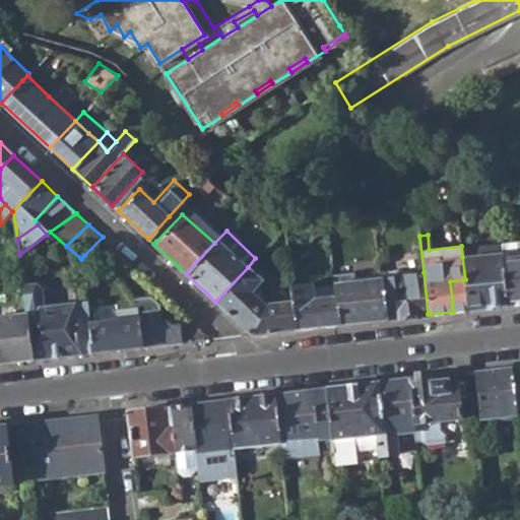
[(501,258),(507,306),(519,304),(519,240),(500,243),(500,254),(501,258)]
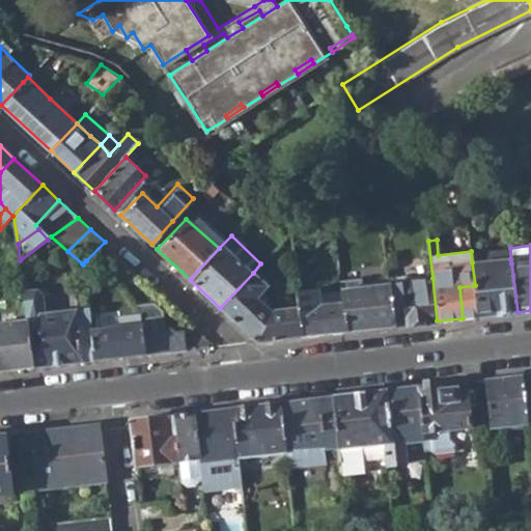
[(510,259),(472,262),(475,285),(459,287),(463,318),(518,312),(511,263),(510,259)]
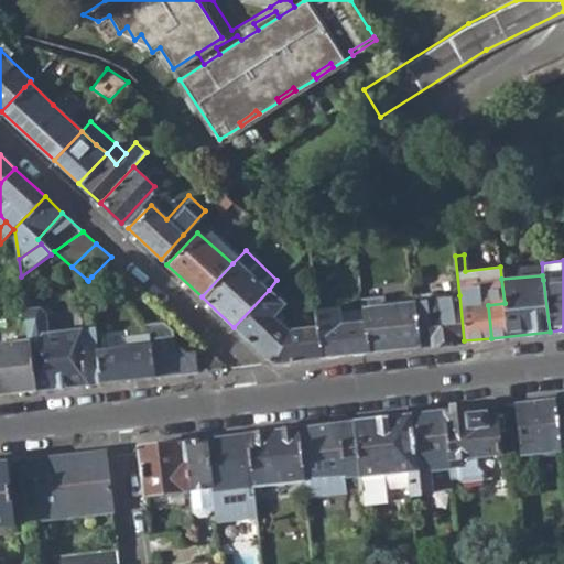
[(234,327),(272,362),(321,357),(317,326),(293,328),(290,332),(279,321),(283,317),(277,311),(284,303),(269,290),(234,327)]
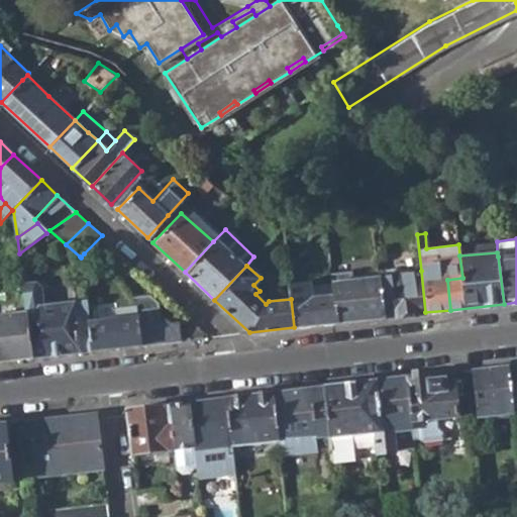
[(331,273),(332,281),(352,279),(351,271),(331,273)]
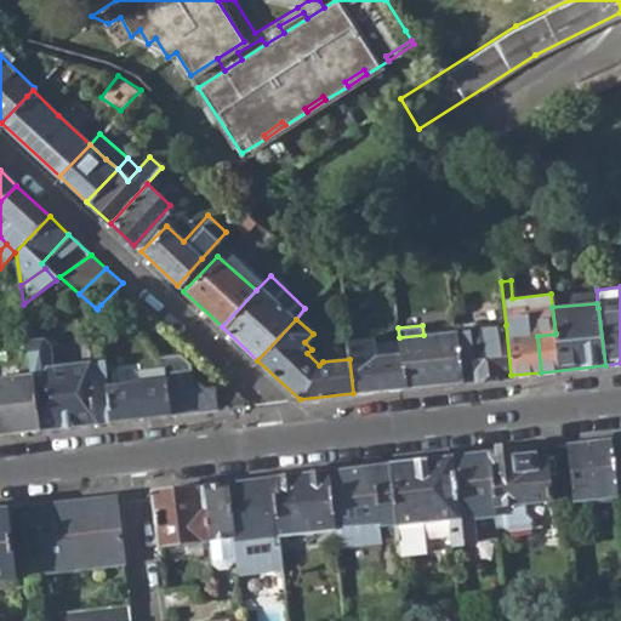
[(511,375),(506,325),(456,331),(461,381),(511,375)]
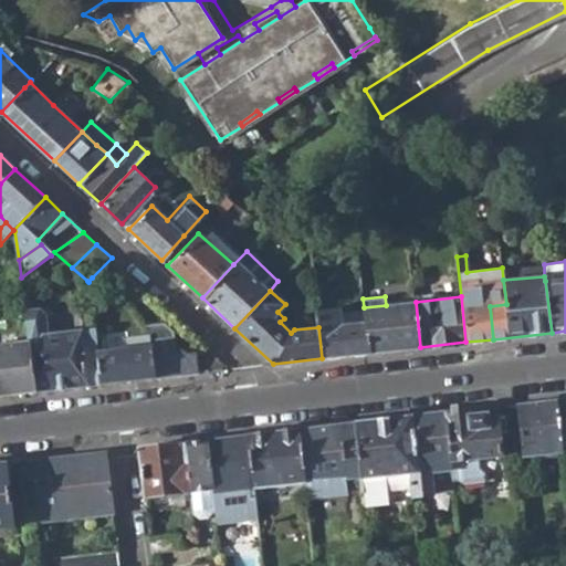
[(416,302),(386,305),(364,307),(366,322),(369,353),(420,347),(416,302)]
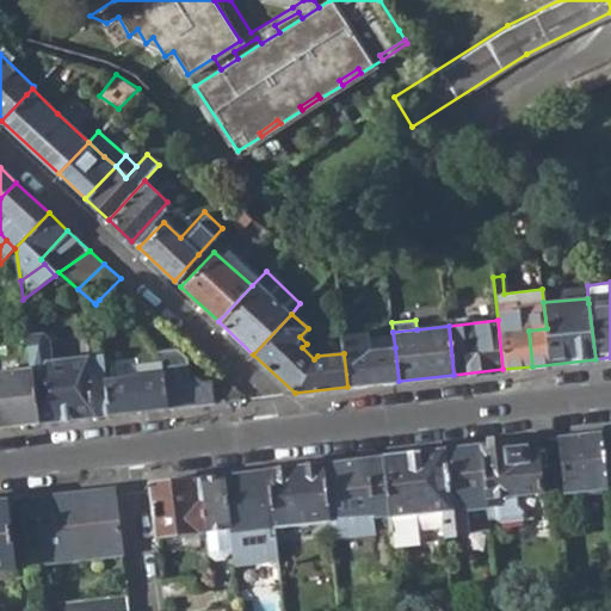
[(399,381),(395,347),(369,350),(366,332),(341,334),(344,353),(347,387),(399,381)]
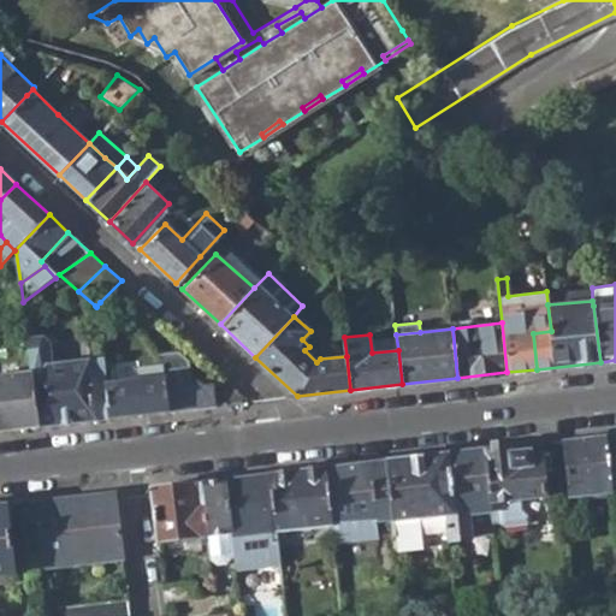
[(31,372),(37,425),(108,416),(104,381),(101,357),(52,362),(51,343),(40,336),(28,337),(31,372)]
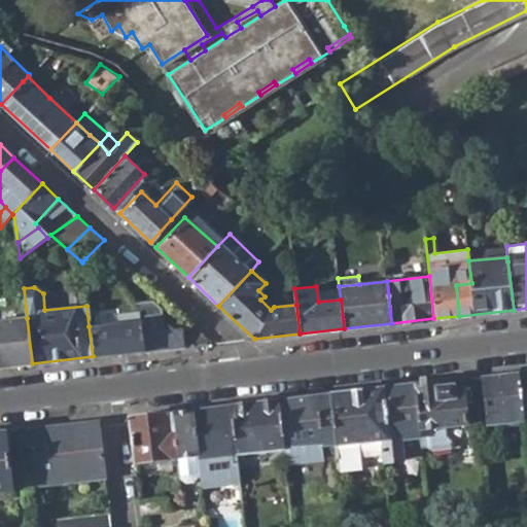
[(141,320),(144,350),(184,345),(182,327),(164,329),(162,314),(140,316),(141,320)]
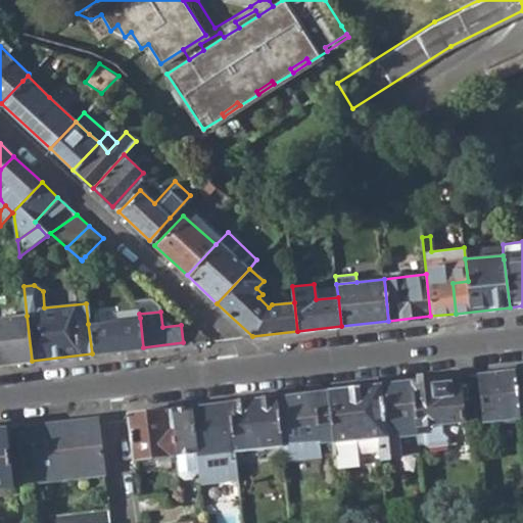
[(27,316),(0,318),(0,364),(32,361),(27,316)]
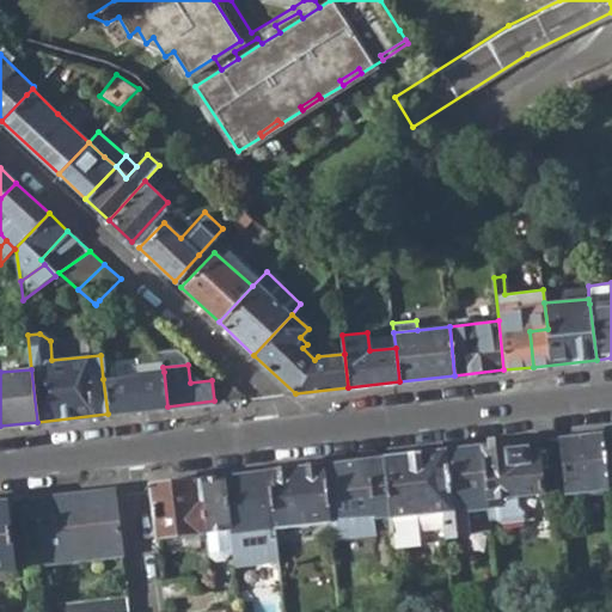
[(164,372),(103,379),(108,414),(167,407),(164,372)]
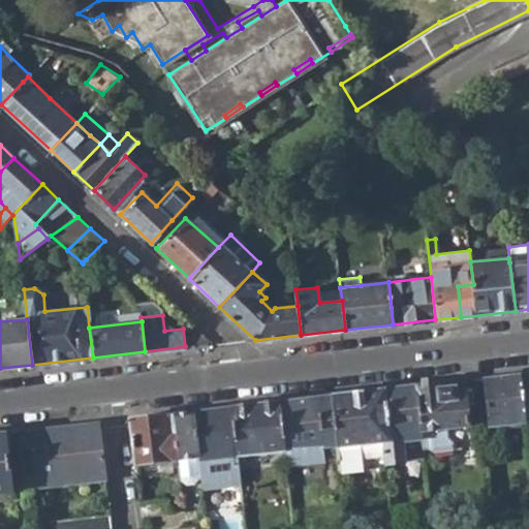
[(528,371),(519,373),(522,412),(528,411),(528,371)]
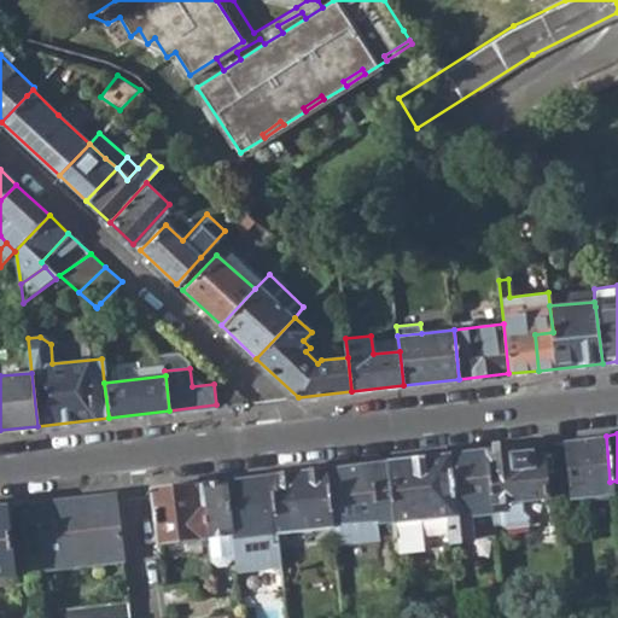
[(564,441),(570,496),(611,493),(610,482),(606,436),(564,441)]
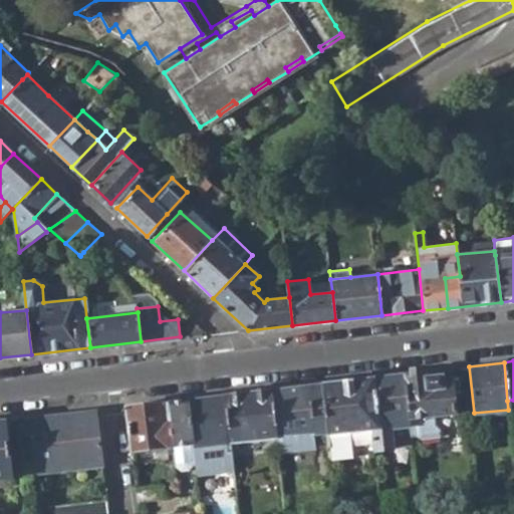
[(403,373),(408,425),(409,429),(415,428),(415,435),(419,439),(439,437),(443,433),(442,430),(447,429),(450,434),(462,433),(461,422),(469,421),(466,395),(452,397),(451,386),(440,387),(440,377),(428,378),(427,371),(403,373)]
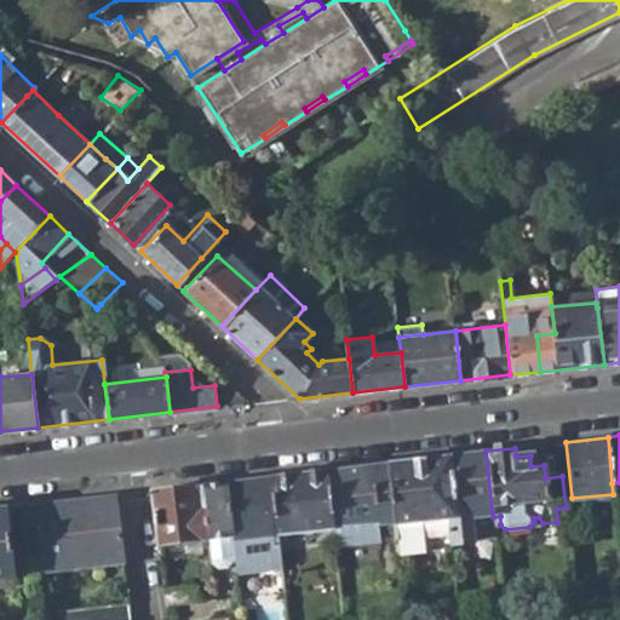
[(447,517),(451,546),(471,541),(466,514),(492,512),(486,451),(447,457),(453,516),(447,517)]
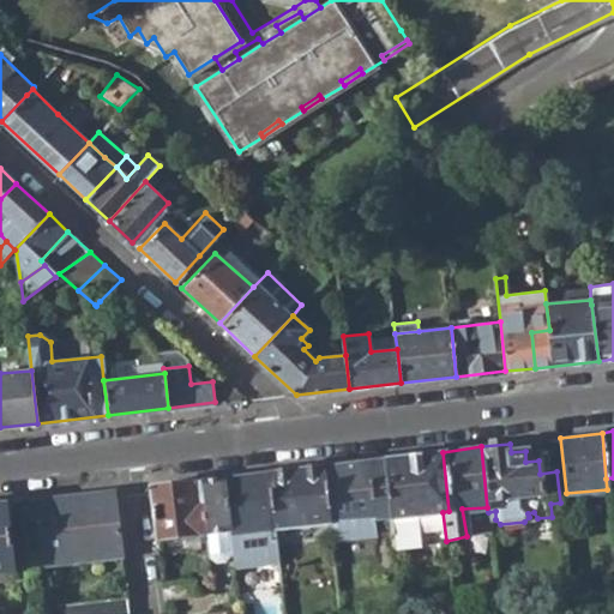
[(391,518),(443,512),(449,511),(443,452),(385,458),(391,517),(391,518)]
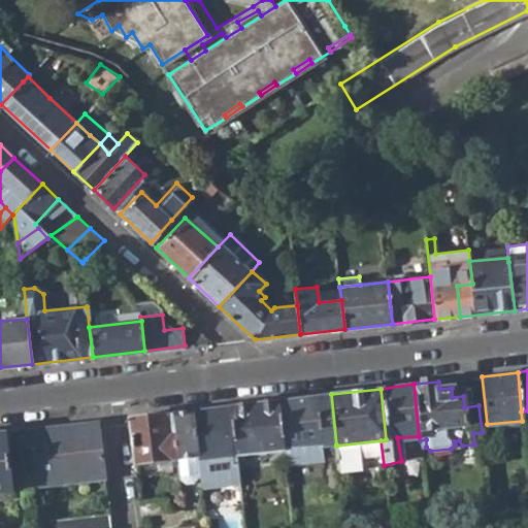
[(336,444),(331,394),(316,396),(277,400),(283,451),(285,465),(324,461),(323,447),(336,444)]
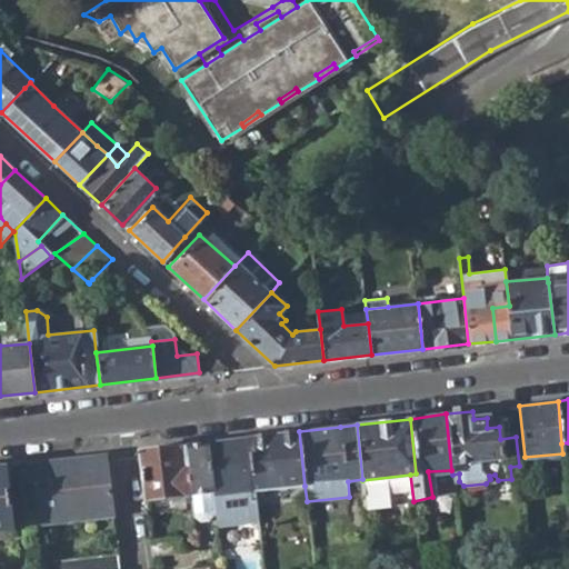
[(249,438),(253,491),(305,486),(299,431),(249,438)]
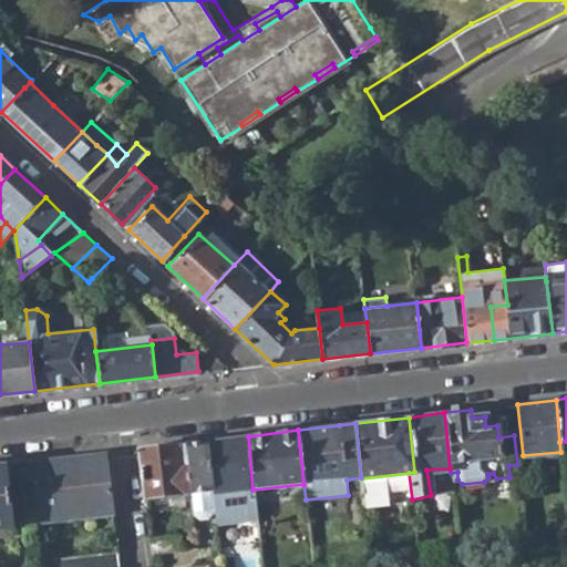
[(232,525),(232,522),(228,492),(239,491),(241,519),(243,523),(257,521),(253,490),(248,436),(206,441),(215,511),(217,525),(232,525)]
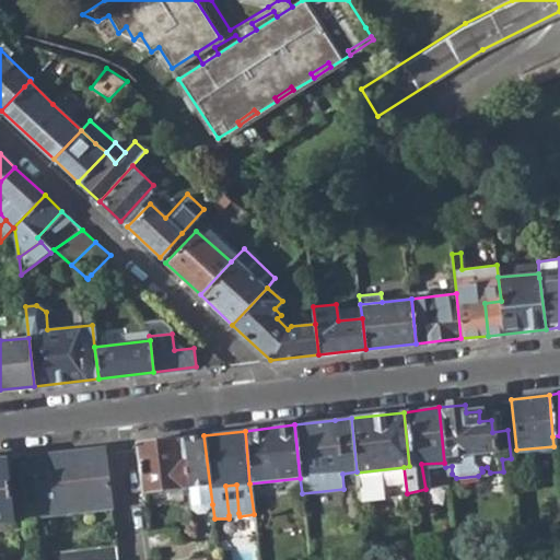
[(208,512),(212,504),(203,435),(174,439),(177,462),(184,461),(187,487),(190,509),(199,512),(208,512)]
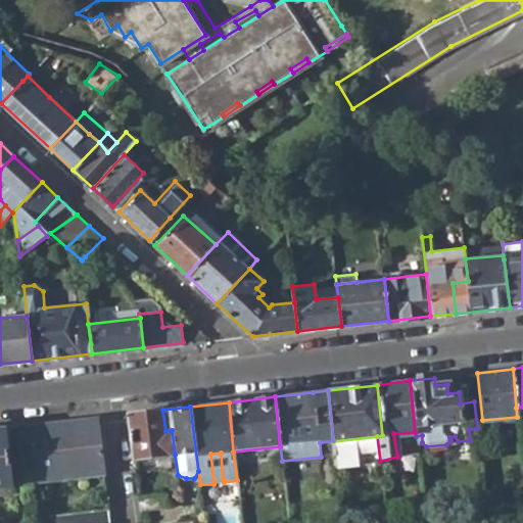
[(134,460),(175,455),(172,430),(165,431),(162,410),(129,414),(134,460)]
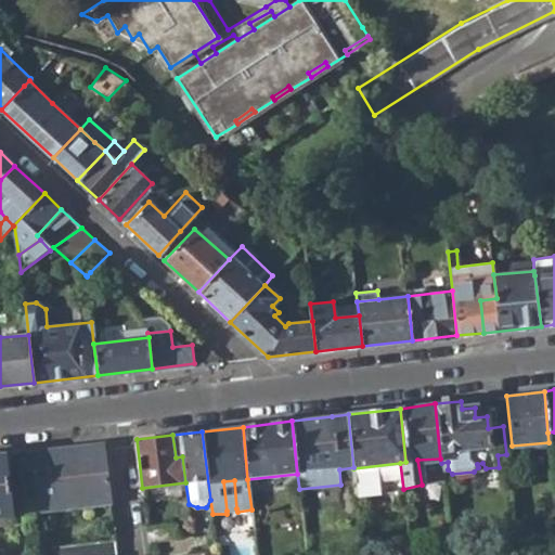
[(33,451),(39,512),(56,511),(111,502),(104,442),(33,451)]
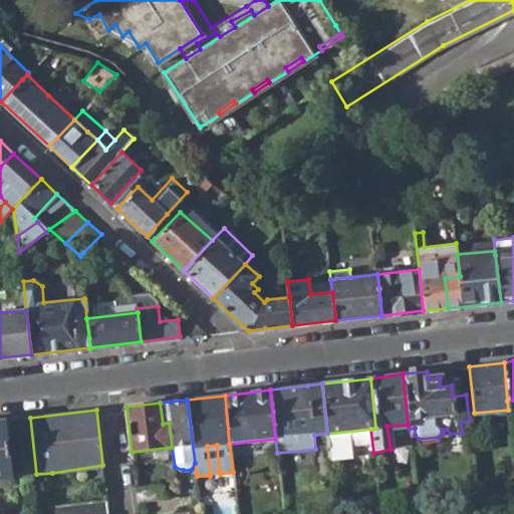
[(0,479),(11,478),(13,478),(7,421),(0,421),(0,479)]
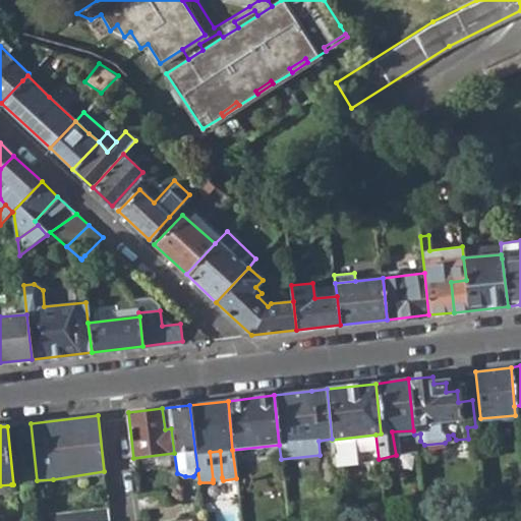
[(213,479),(222,477),(220,451),(210,452),(213,479)]
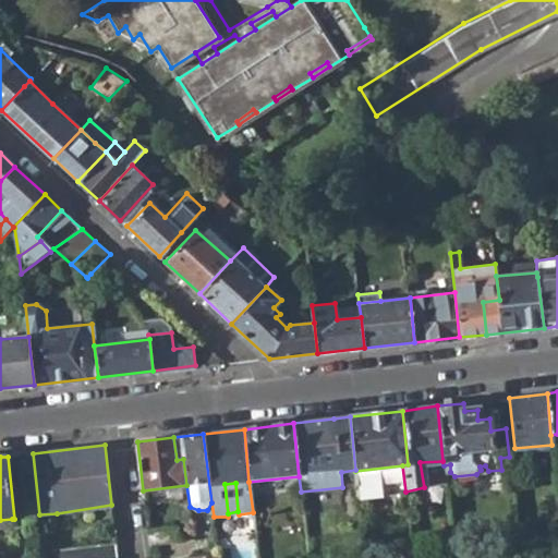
[(58,526),(57,513),(39,514),(43,533),(47,533),(46,529),(58,526)]
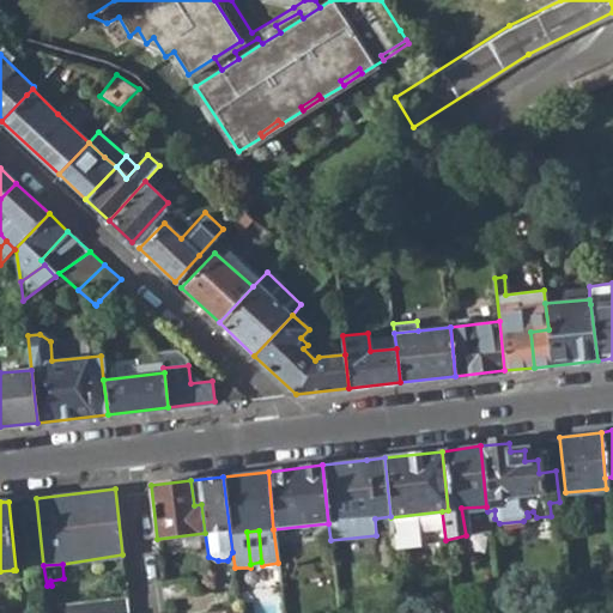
[(0,589),(16,588),(13,570),(0,571),(0,589)]
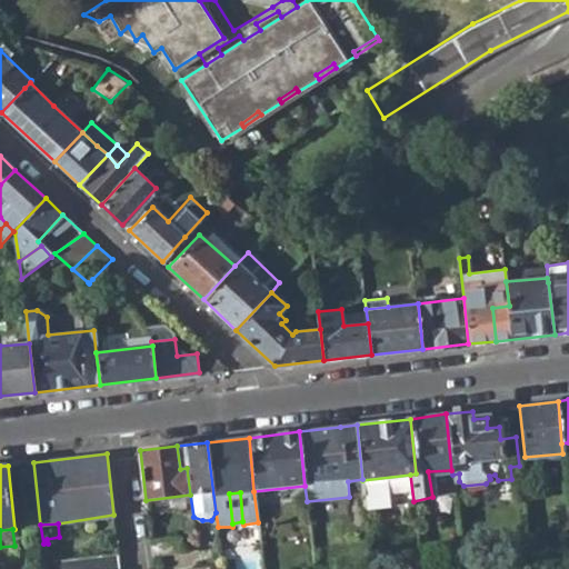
[(80,559),(81,568),(119,568),(118,552),(80,559)]
